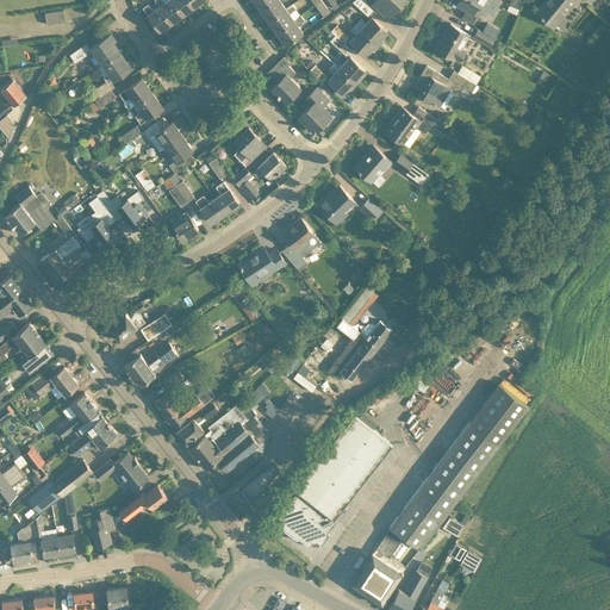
[(155,0),(160,5),(172,23),(184,14),(173,0),(155,0)]
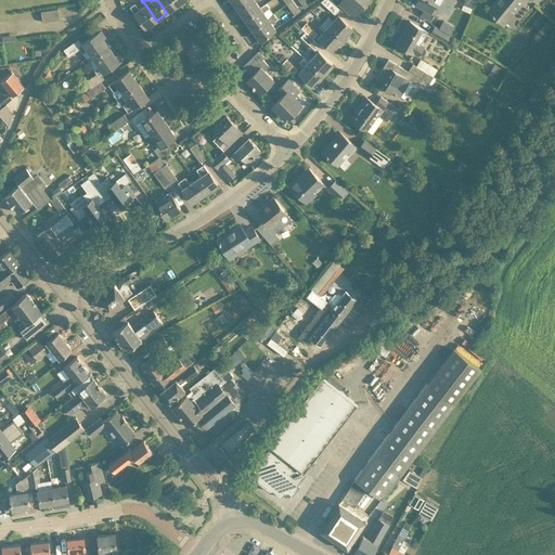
[(173,0),(157,0),(167,13),(178,4),(173,0)]
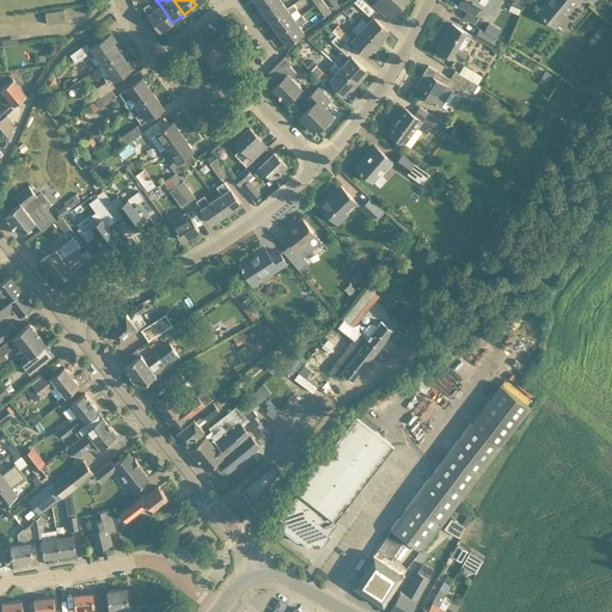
[(269,20),(287,8),(282,1),(283,0),(273,0),(261,8),(269,20)]
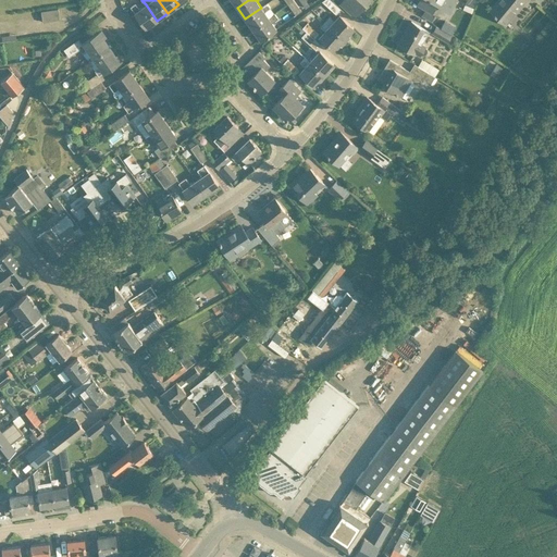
[(293,0),(288,3),(295,14),(301,10),(294,0),(293,0)]
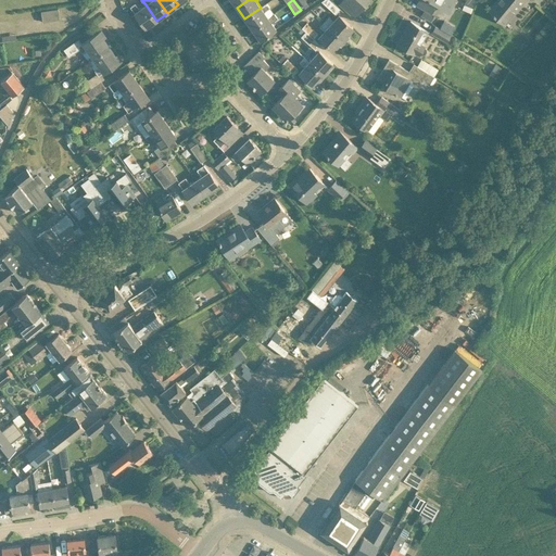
[(335,13),(340,9),(331,1),(330,0),(323,0),(321,1),(335,13)]
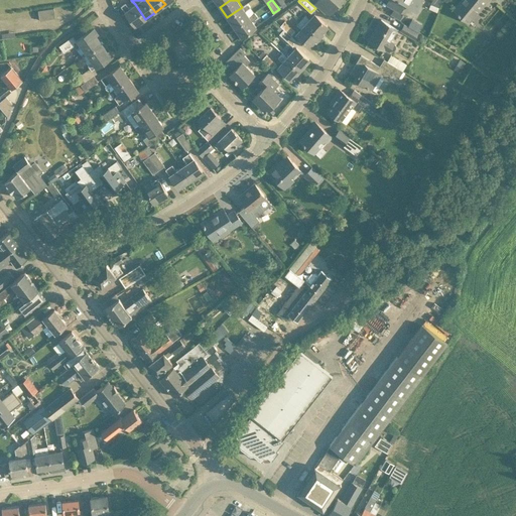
[(316,0),(314,3),(325,12),(330,6),(333,9),(341,0),(316,0)]
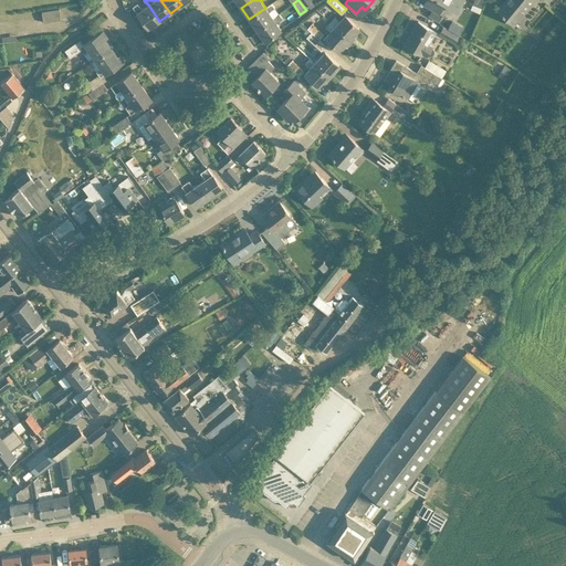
[(442,16),(439,13),(444,4),(458,12),(463,0),(425,0),(423,3),(432,8),(431,9),(432,9),(428,16),(439,21),(442,16)]
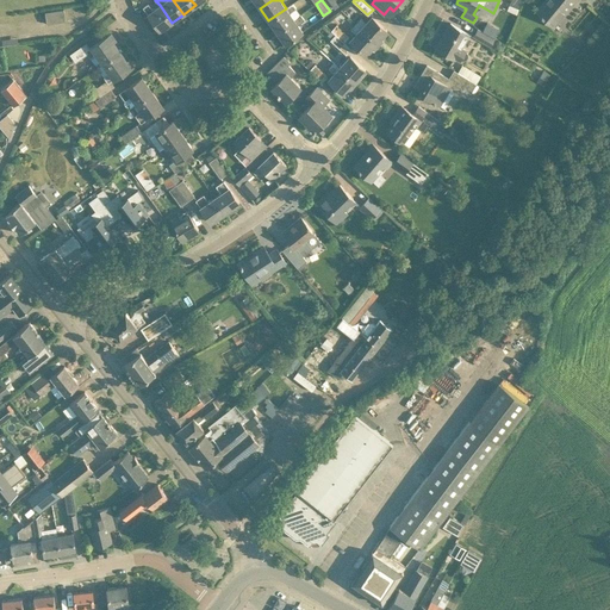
[(512,24),(522,0),(510,0),(506,10),(504,16),(502,20),(512,24)]
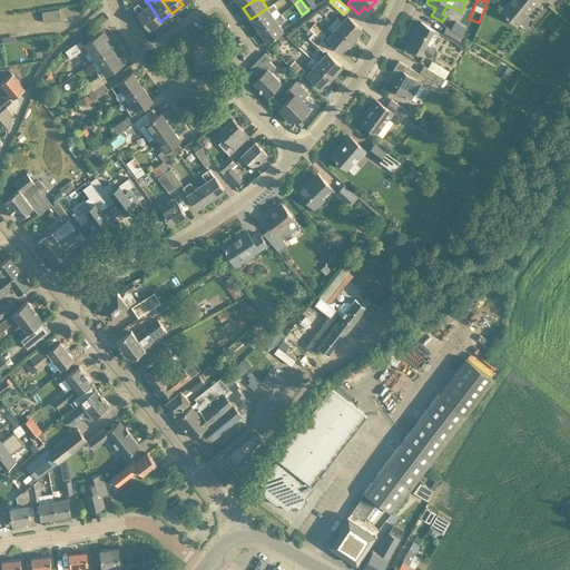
[(511,0),(502,11),(511,19),(517,23),(536,0),(511,0)]
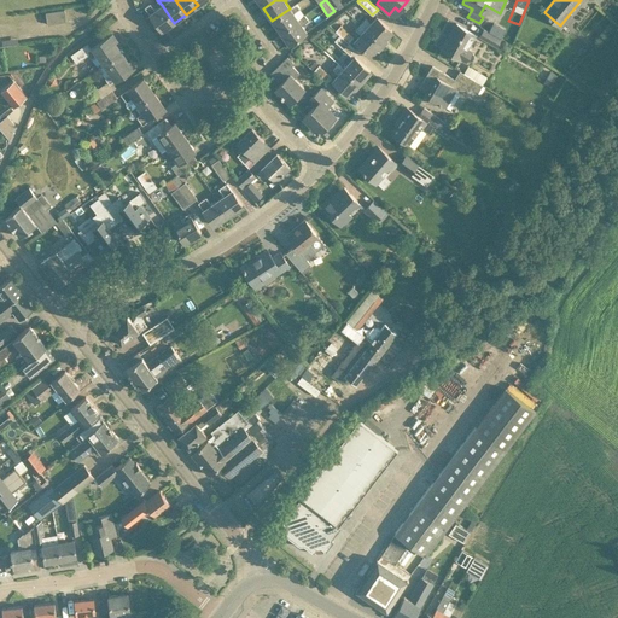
[(617,7),(608,0),(605,4),(617,15),(617,7)]
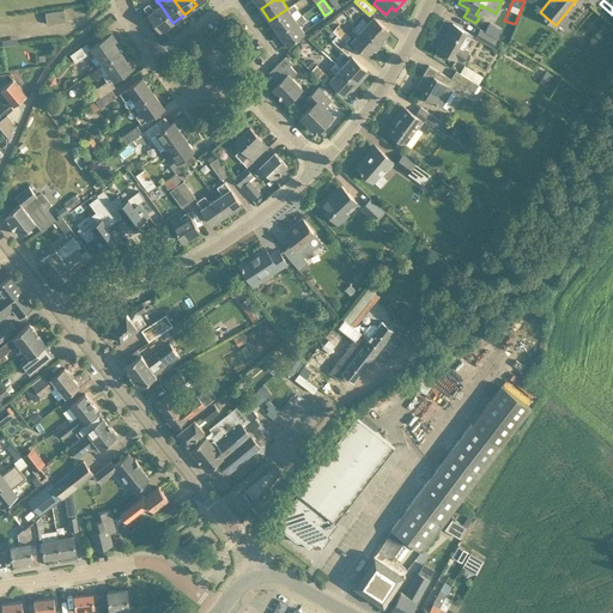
[(161,31),(173,23),(161,5),(153,10),(149,4),(144,7),(161,31)]
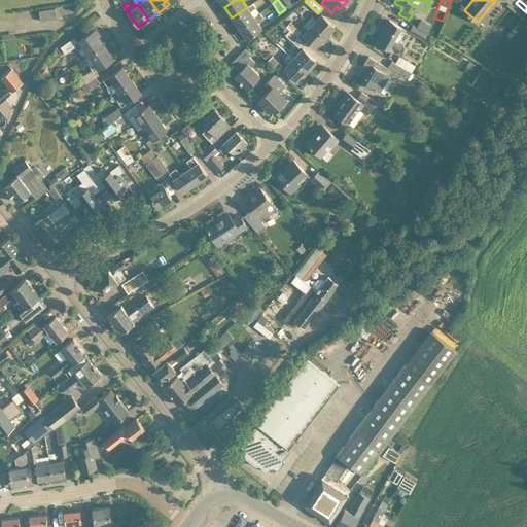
[(232,18),(239,27),(254,16),(250,11),(255,7),(252,3),(247,7),(232,18)]
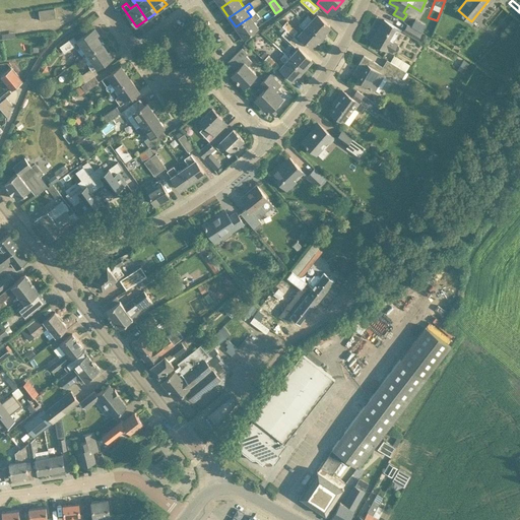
[(56,18),(54,8),(39,10),(40,20),(56,18)]
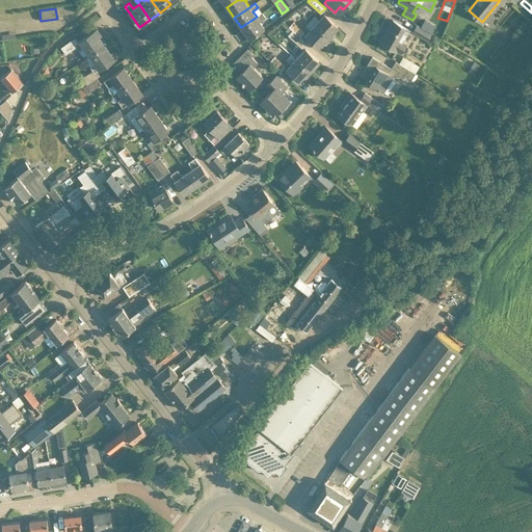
[(249,38),(258,32),(264,27),(260,21),(265,18),(262,12),(257,17),(241,27),(249,38)]
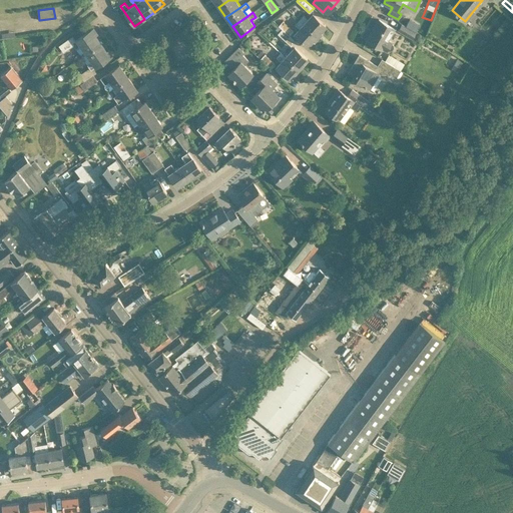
[(303,15),(299,19),(318,37),(322,33),(320,31),(326,25),(313,14),(308,19),(303,15)]
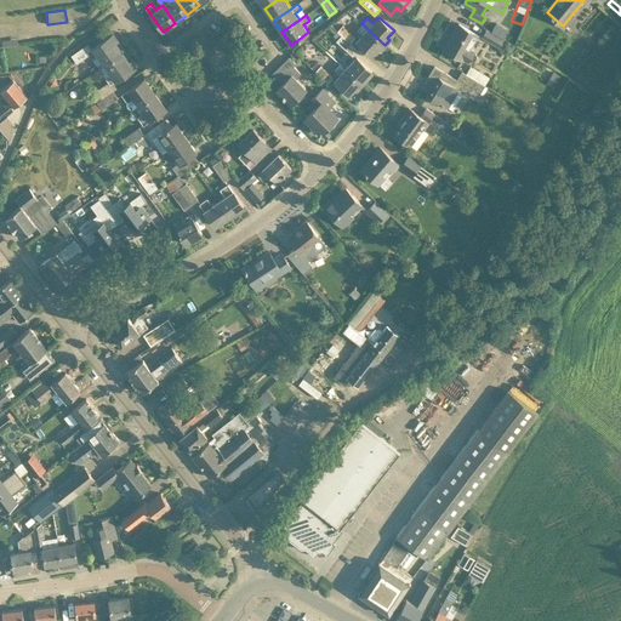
[(357,40),(363,46),(372,55),(379,47),(381,50),(385,45),(362,23),(357,29),(363,34),(357,40)]
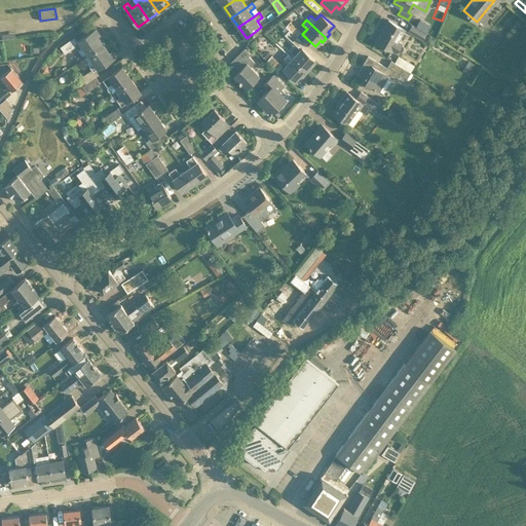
[(402,44),(401,44),(401,42),(398,40),(404,29),(388,20),(376,41),(391,50),(392,49),(397,51),(397,50),(398,51),(400,51),(402,50),(403,48),(403,46),(402,44)]
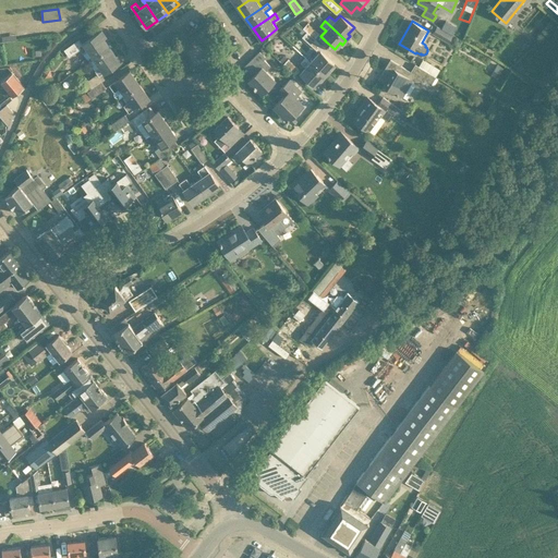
[(318,33),(306,23),(302,27),(306,31),(314,38),(318,33)]
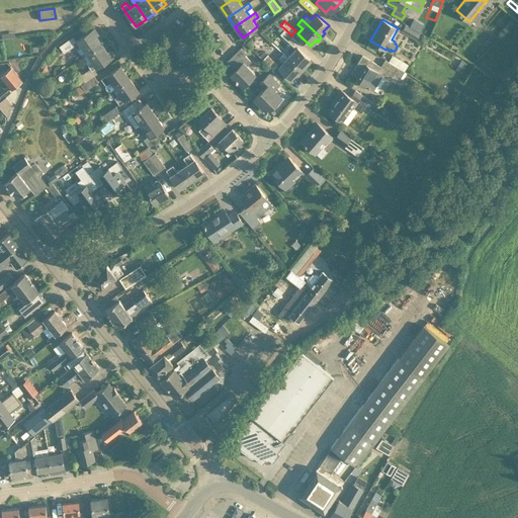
[(406,24),(402,30),(416,38),(420,31),(406,24)]
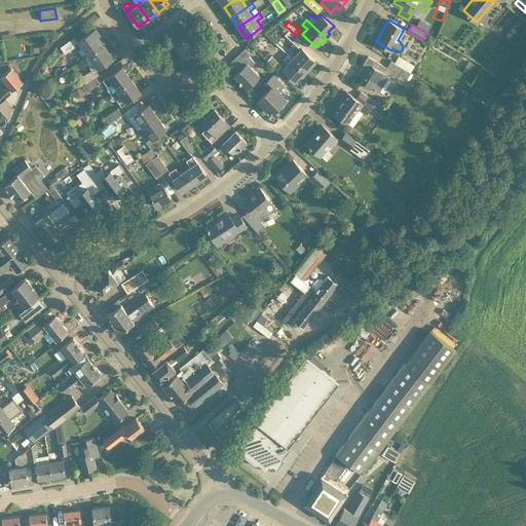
[(96,29),(91,32),(77,42),(74,37),(61,46),(65,53),(75,46),(83,58),(103,44),(98,36),(100,34),(96,29)]
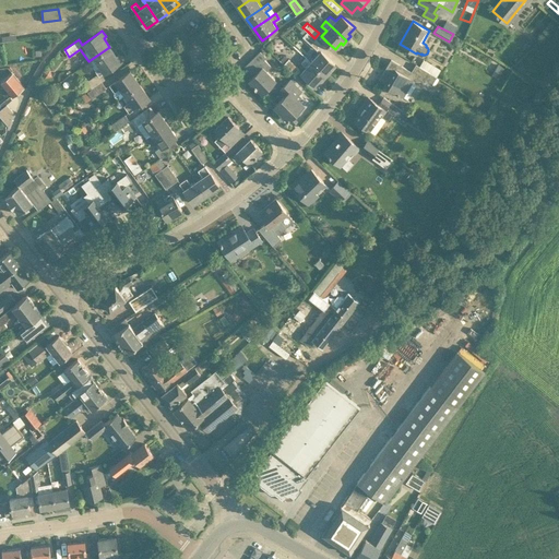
[(314,38),(307,31),(304,35),(302,36),(317,49),(322,45),(314,38)]
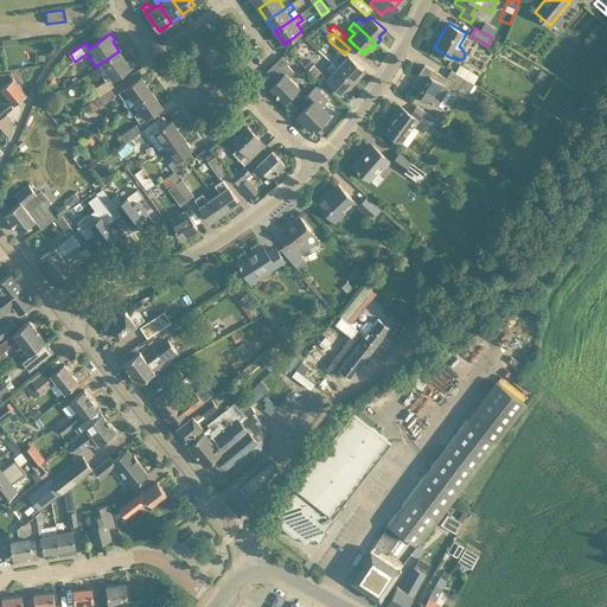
[(88,93),(94,100),(94,101),(110,89),(115,85),(112,80),(128,69),(133,64),(128,58),(126,61),(119,51),(96,66),(106,81),(94,88),(88,93)]
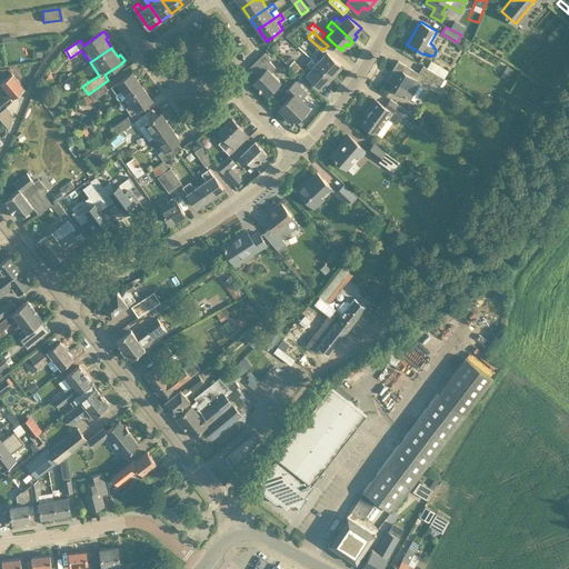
[(266,95),(275,87),(280,81),(271,72),(276,68),(269,60),(271,58),(265,52),(248,68),(249,68),(252,65),(258,70),(256,75),(258,77),(253,81),(259,87),(258,88),(260,89),(266,95)]
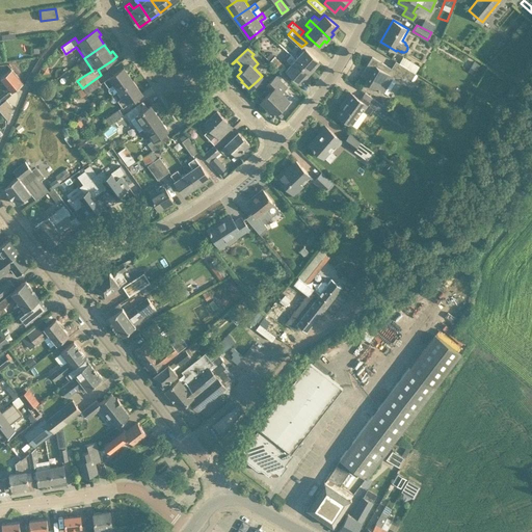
[(304,49),(296,58),(310,71),(319,60),(304,49)]
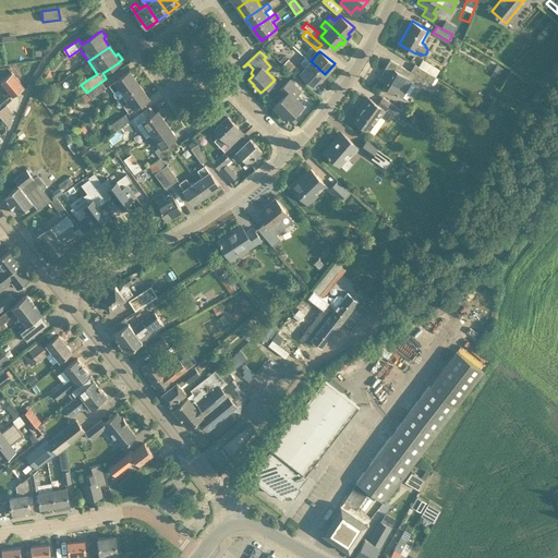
[(279,60),(282,63),(294,74),(299,69),(287,59),(282,56),(279,60)]
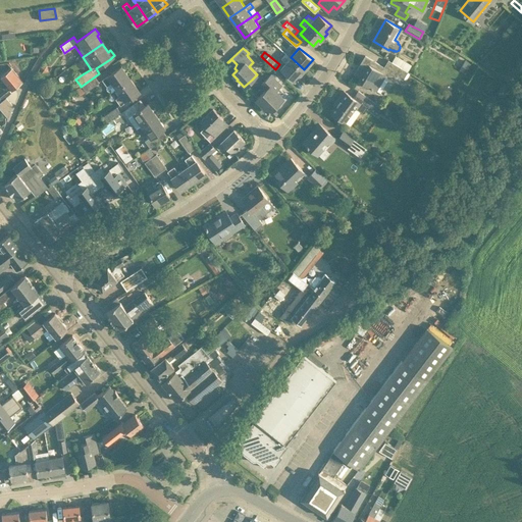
[(304,69),(291,57),(285,53),(281,58),(285,62),(280,67),(295,80),(304,69)]
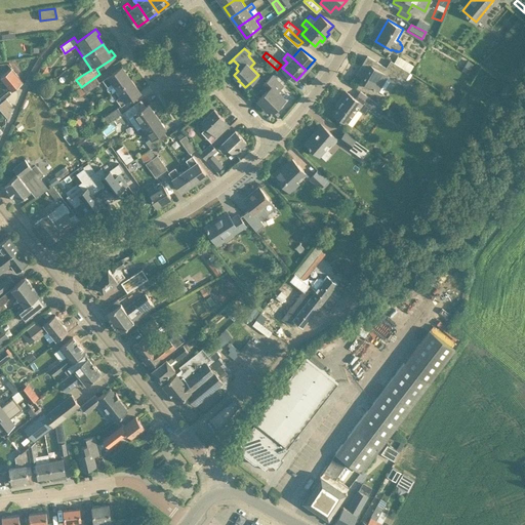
[(394,79),(397,75),(404,80),(409,72),(402,67),(391,61),(387,68),(367,55),(356,74),(362,78),(361,81),(377,91),(388,75),(394,79)]
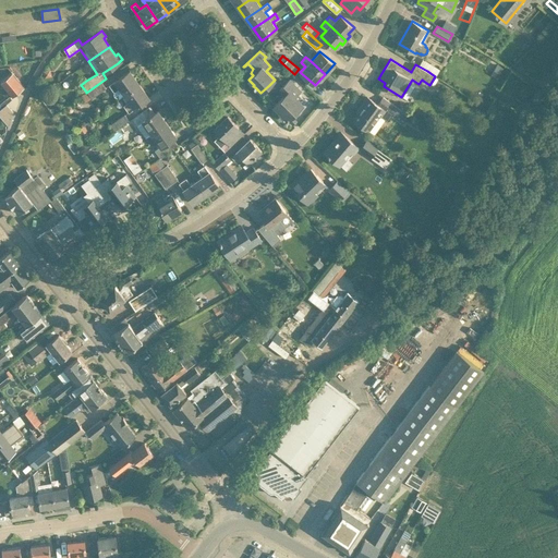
[(497,77),(500,72),(502,68),(497,64),(490,74),(497,77)]
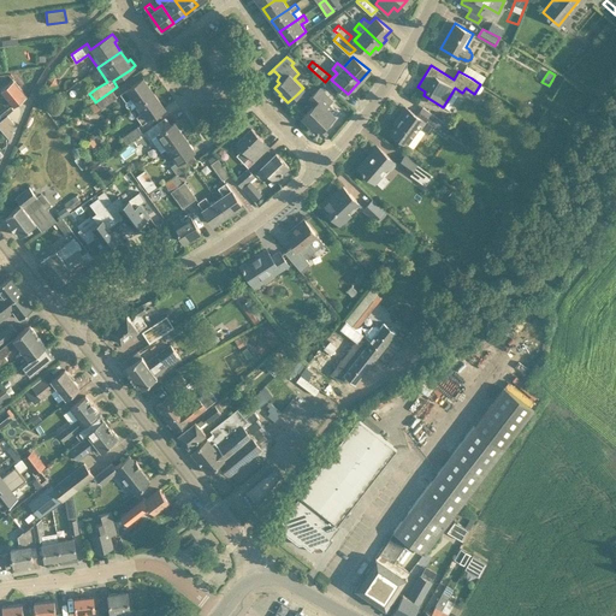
[(120,94),(126,101),(125,104),(126,106),(128,107),(131,107),(137,104),(137,105),(154,93),(143,78),(120,94)]
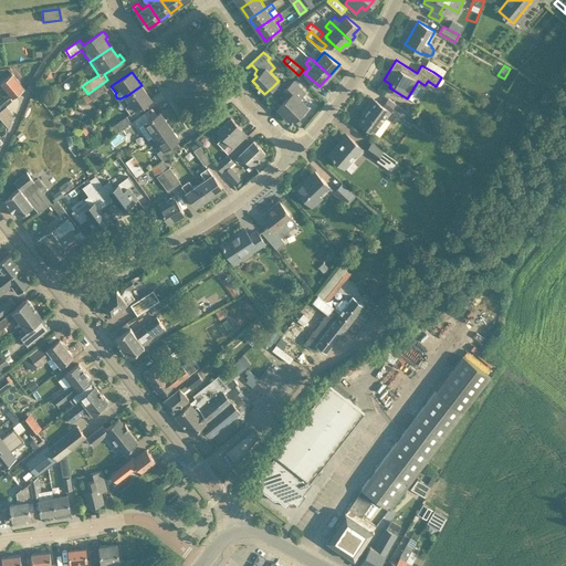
[(1,82),(6,88),(13,96),(24,87),(12,73),(1,82)]
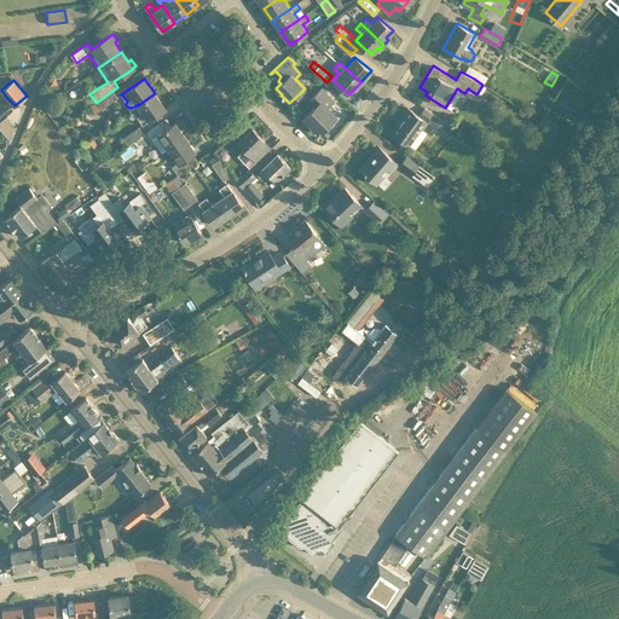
[(333,100),(324,92),(322,88),(310,99),(316,105),(304,117),(318,133),(336,116),(327,106),(333,100)]
